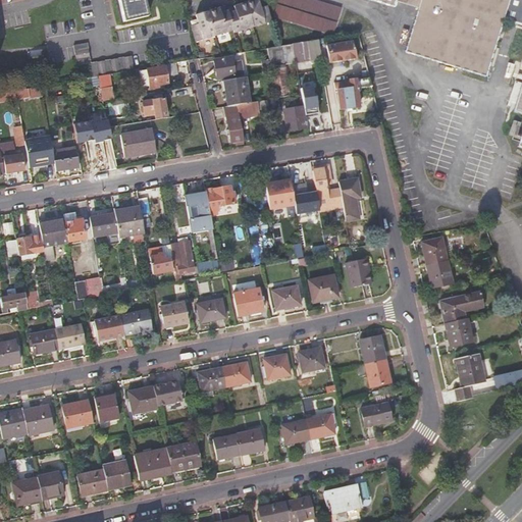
[(117,0),(123,21),(147,16),(143,0),(117,0)]
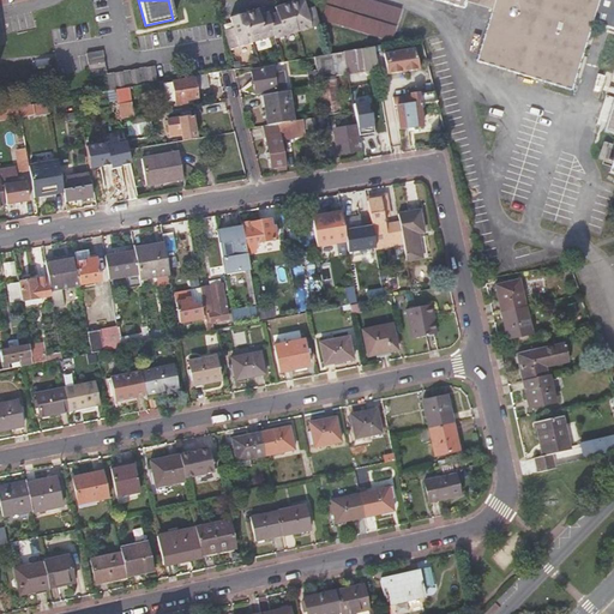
[(298,32),(321,24),(315,6),(306,10),(302,0),(299,0),(289,4),(298,32)]
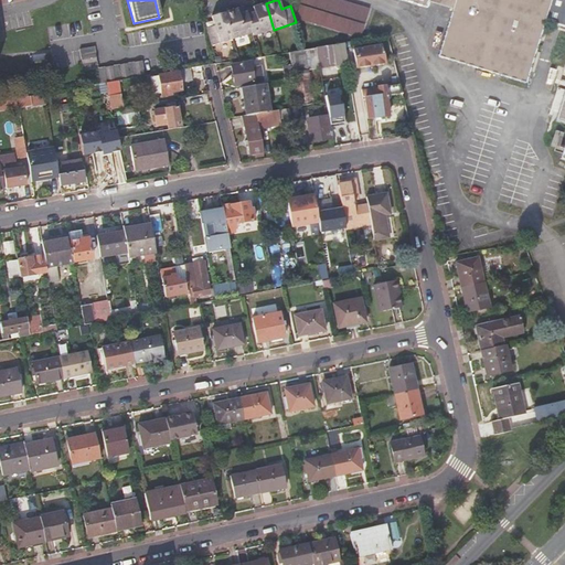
[(302,0),(298,19),(362,36),(371,7),(348,0),(302,0)]
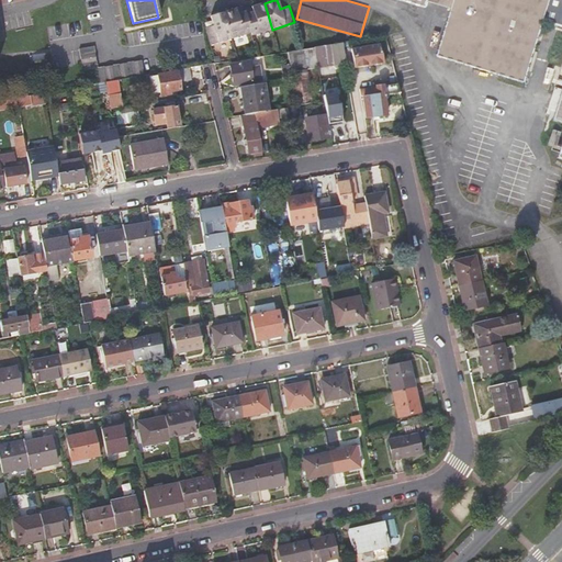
[(561,0),(398,0),(426,8),(427,1),(451,9),(437,56),(524,82),(542,21),(561,26),(561,90),(553,120),(561,122),(561,142),(558,157),(561,158),(561,0)]
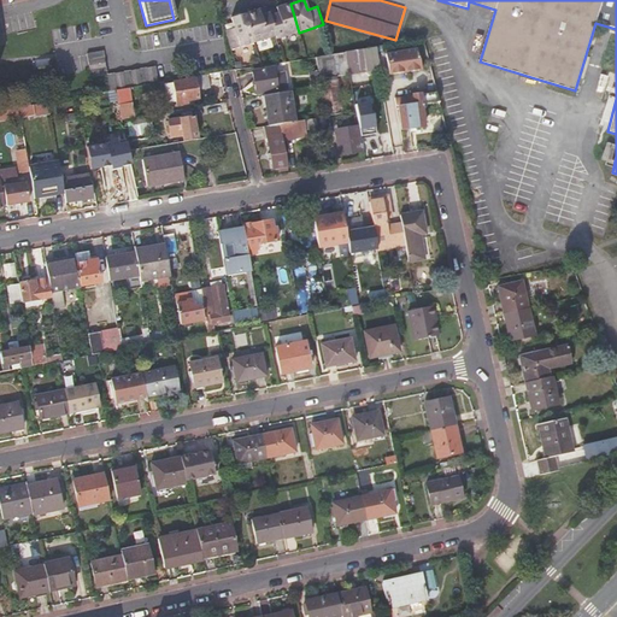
[(277,39),(299,33),(291,4),(276,7),(277,13),(270,16),(270,18),(271,21),(276,36),(277,39)]
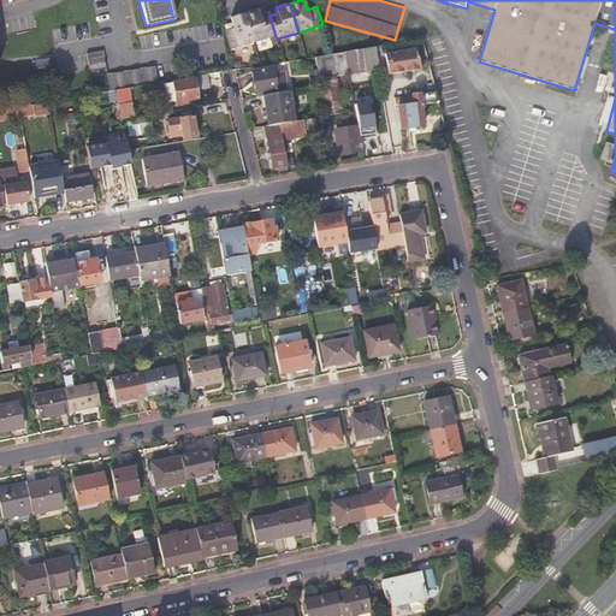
[(244,15),(253,42),(276,36),(271,21),(270,18),(270,16),(268,13),(260,16),(259,10),(244,15)]
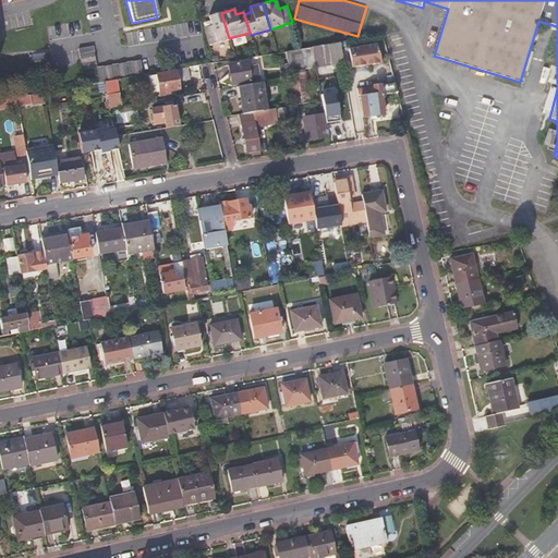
[(204,28),(208,45),(229,38),(221,13),(209,16),(211,26),(204,28)]
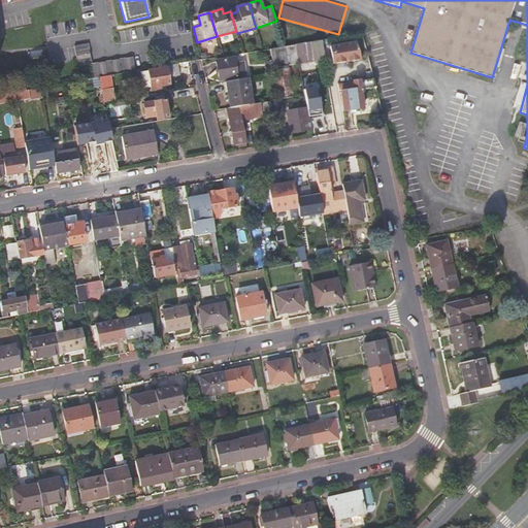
[(321,39),(322,44),(325,63),(368,55),(363,33),(321,39)]
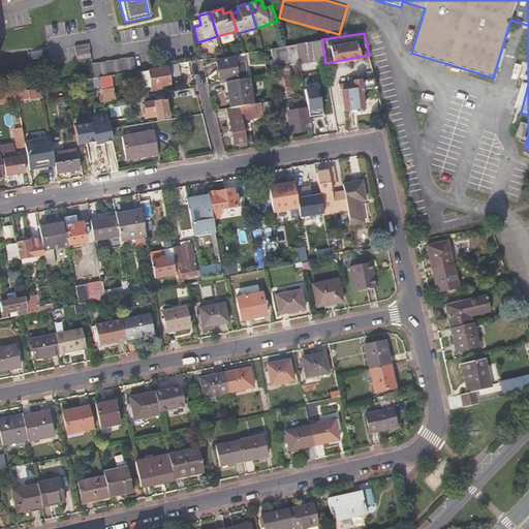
[(75,53),(89,51),(88,43),(74,45),(75,53)]
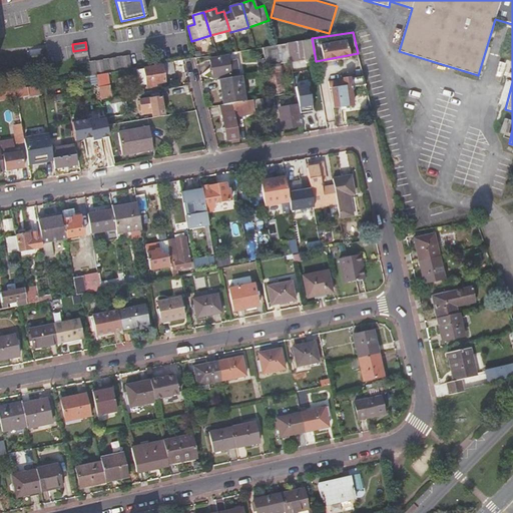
[(88,62),(86,49),(73,51),(75,63),(88,62)]
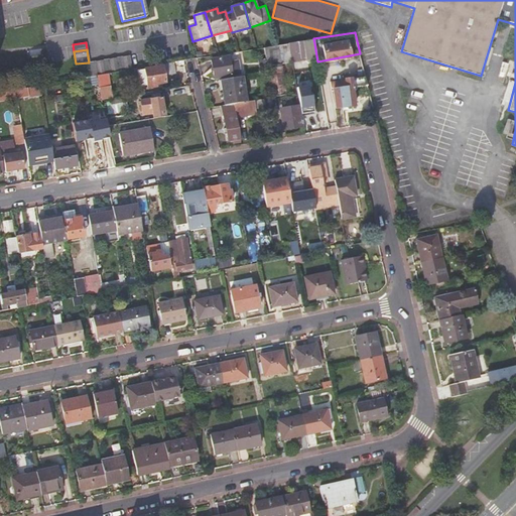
[(125,71),(131,70),(129,55),(122,56),(125,71)]
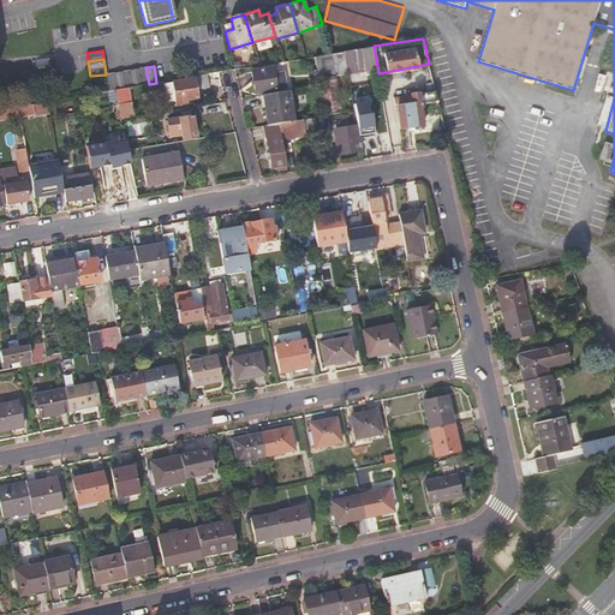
[(149,84),(145,67),(106,75),(108,90),(109,100),(117,99),(114,89),(149,84)]
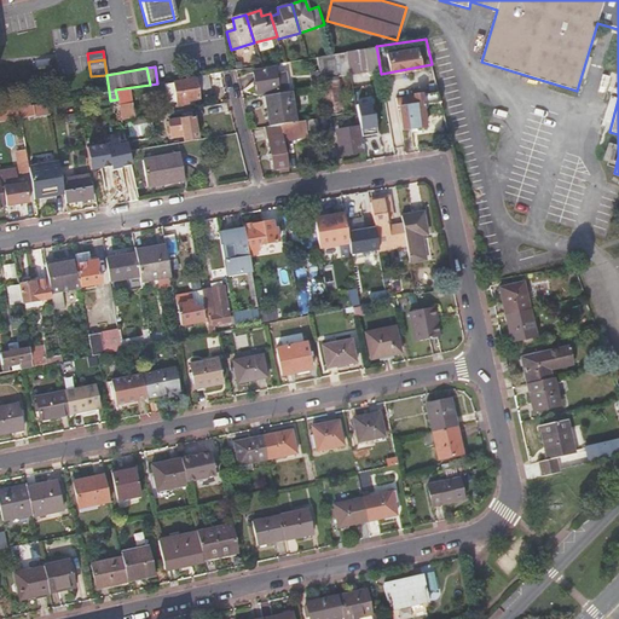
[(273,68),(253,71),(256,94),(277,90),(273,68)]
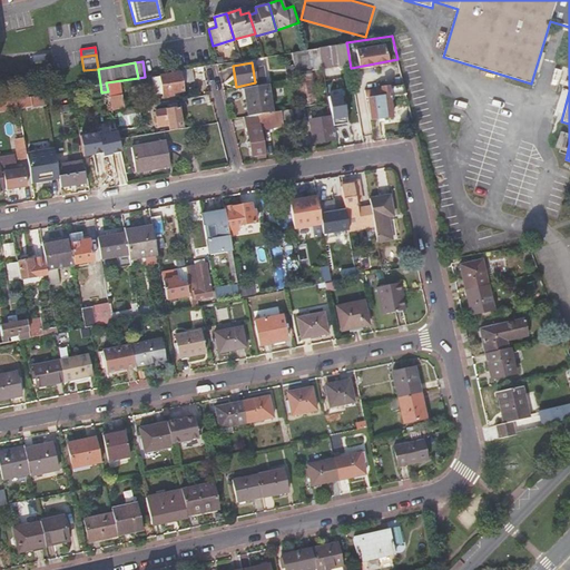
[(179,72),(160,76),(164,95),(183,91),(179,72)]
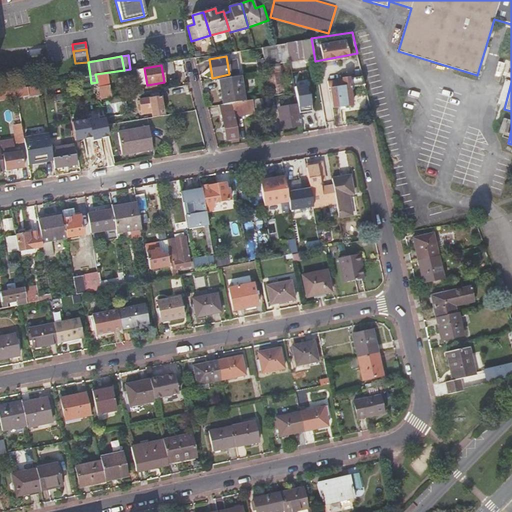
[(269,83),(266,71),(260,72),(262,84),(269,83)]
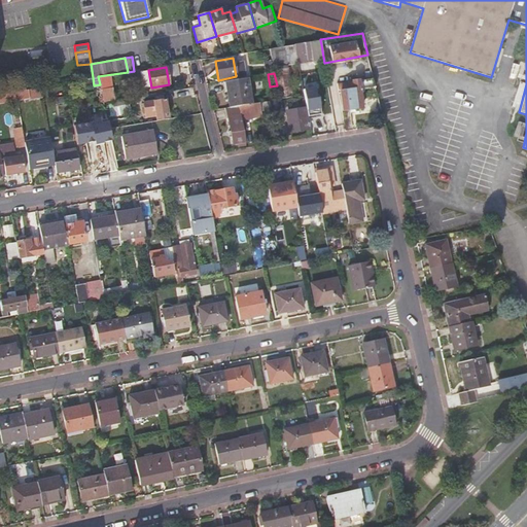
[(247,78),(225,81),(230,107),(239,106),(252,103),(247,78)]
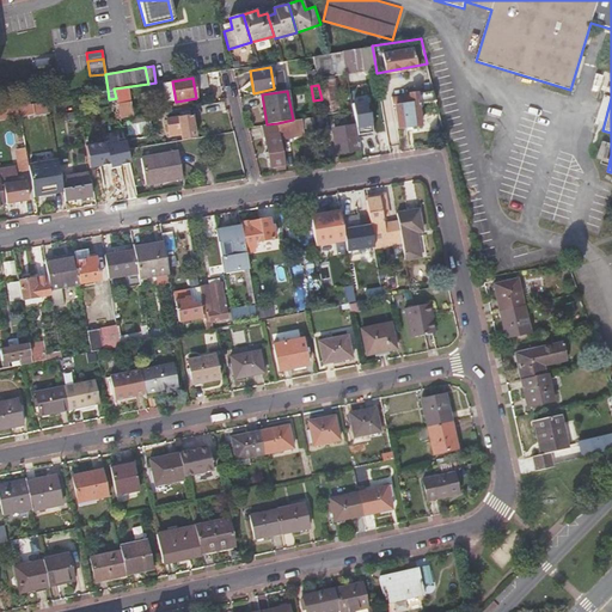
[(426,102),(423,92),(410,95),(411,104),(396,106),(398,128),(421,126),(417,103),(426,102)]
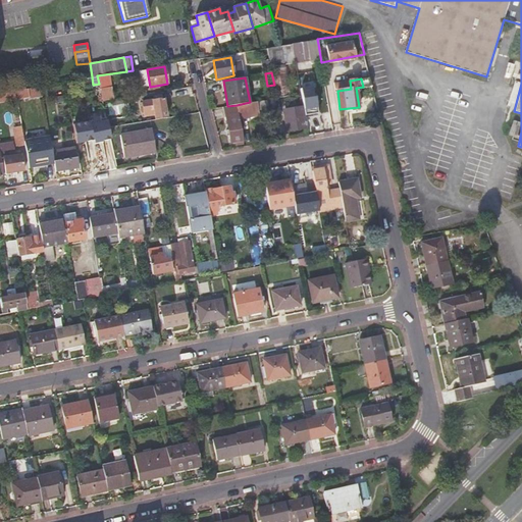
[(299,84),(303,107),(305,115),(315,114),(313,105),(315,104),(312,87),(310,87),(309,83),(299,84)]
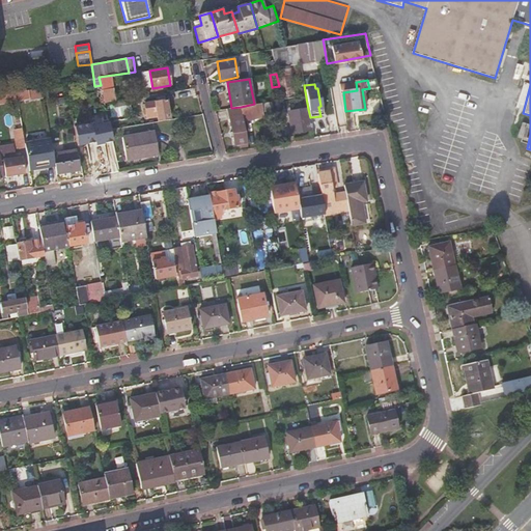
[(43,96),(42,88),(30,90),(30,89),(17,91),(18,101),(43,96)]
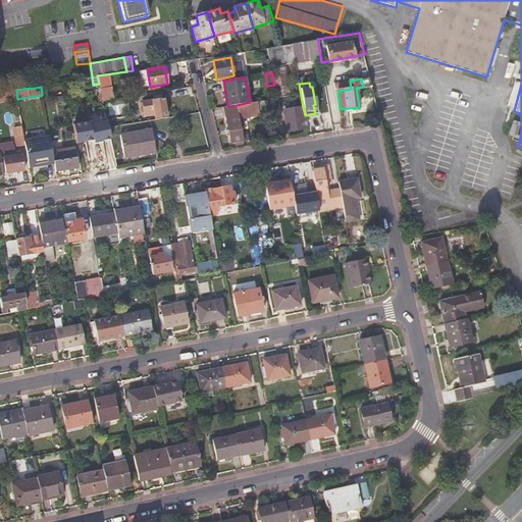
[(0,101),(16,99),(15,90),(0,92),(0,101)]
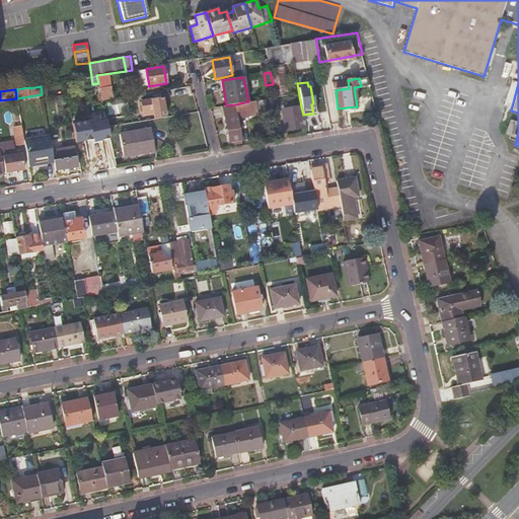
[(310,129),(330,125),(325,96),(317,97),(320,113),(322,113),(323,116),(320,116),(308,119),(310,129)]
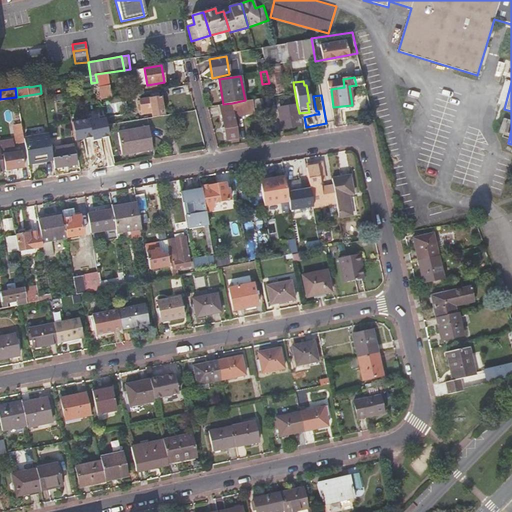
[(271,96),(245,100),(232,103),(235,116),(255,112),(254,108),(272,105),(271,96)]
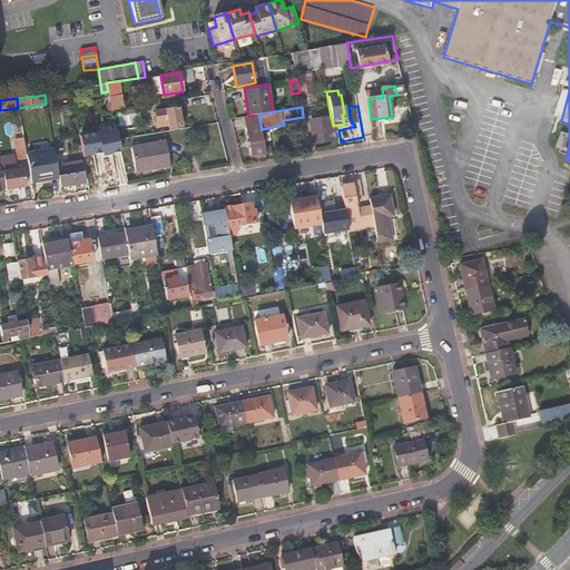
[(168,118),(170,130),(183,128),(179,108),(156,111),(157,120),(166,119),(168,118)]
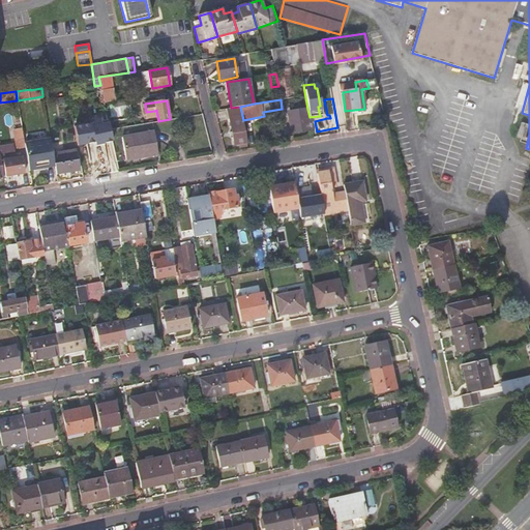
[(130,115),(130,102),(114,102),(114,114),(130,115)]
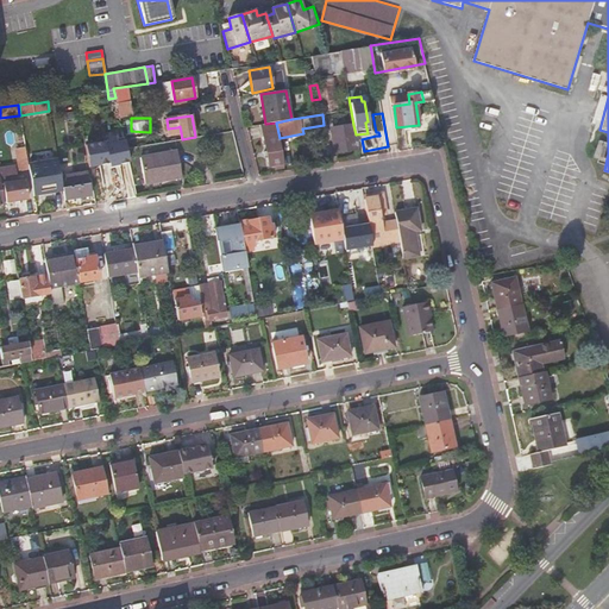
[(276,123),(265,124),(262,125),(270,167),(284,164),(280,138),(276,123)]
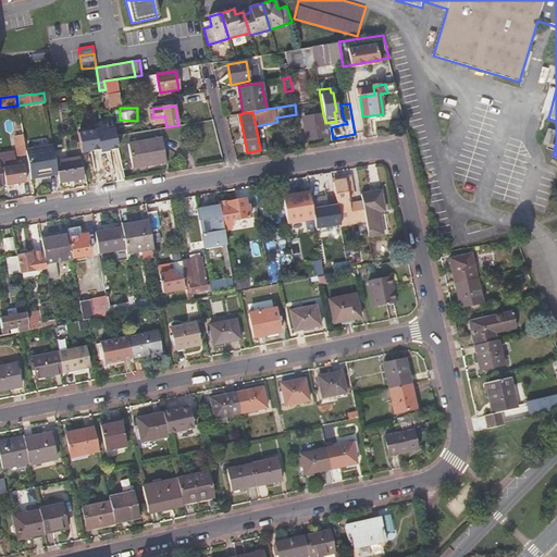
[(324,128),(326,128),(325,123),(323,114),(314,115),(314,122),(305,124),(302,126),(305,139),(325,136),(324,128)]
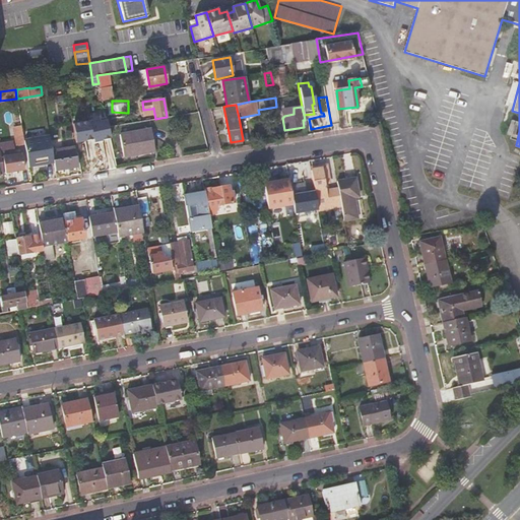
[(89,120),(73,123),(76,143),(93,140),(89,120)]
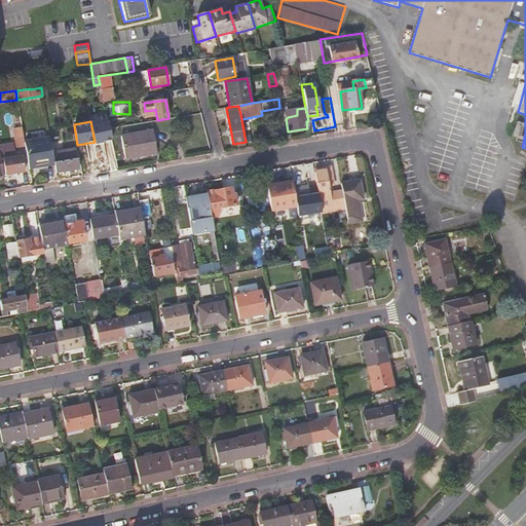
[(109,122),(92,125),(96,145),(112,142),(109,122)]
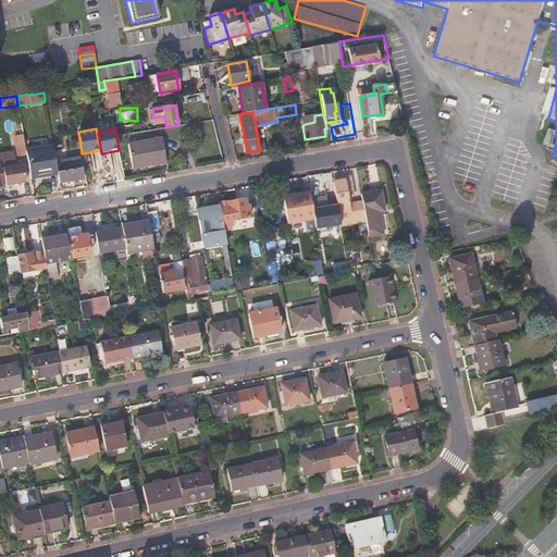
[(162,138),(128,144),(133,169),(166,162),(162,138)]
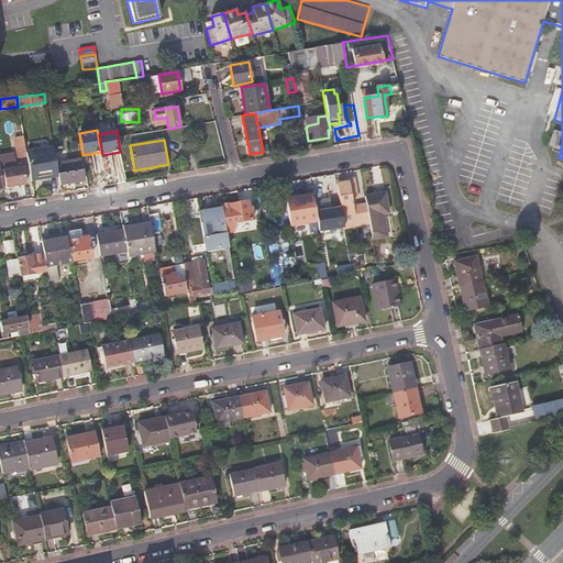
[(26,153),(24,141),(15,143),(19,157),(26,155),(26,153)]
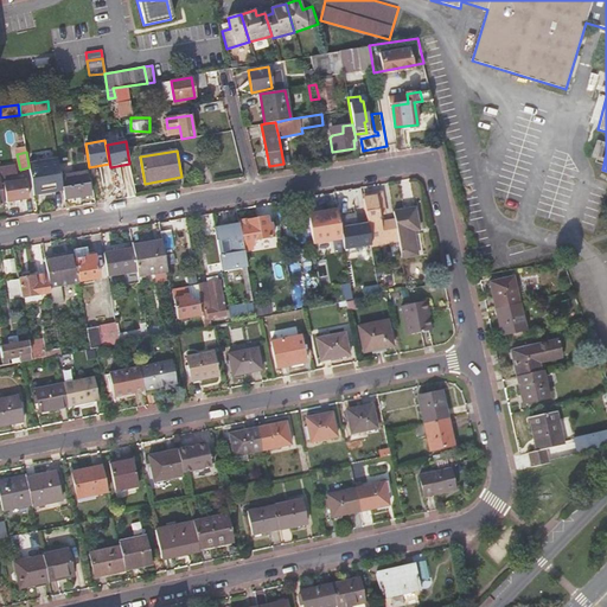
[(29,165),(29,167),(33,191),(51,187),(52,191),(63,190),(61,179),(57,159),(29,165)]
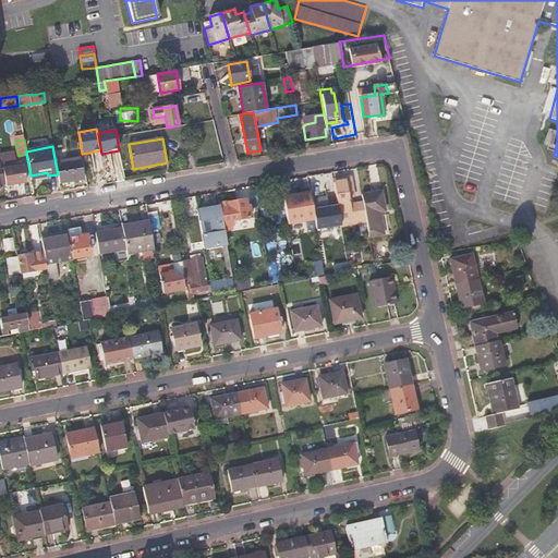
[(13,153),(0,154),(0,159),(0,164),(1,166),(2,169),(2,170),(3,169),(7,185),(26,181),(24,166),(15,167),(13,153)]
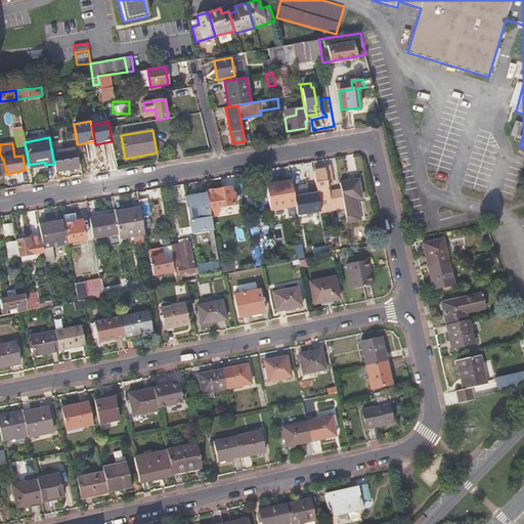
[(80,150),(82,167),(116,164),(114,146),(80,150)]
